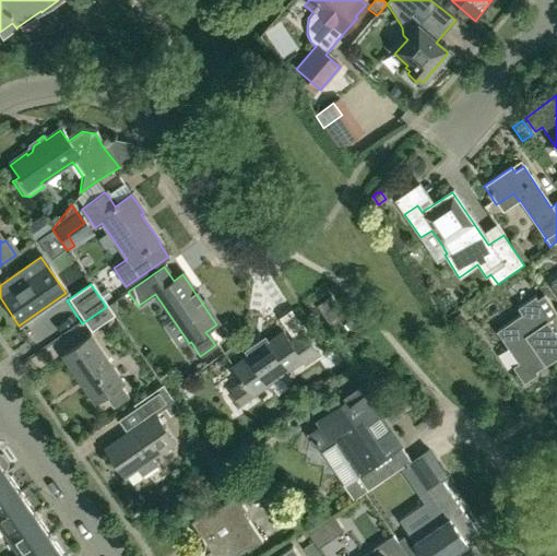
[(103,290),(97,294),(103,302),(108,297),(103,290)]
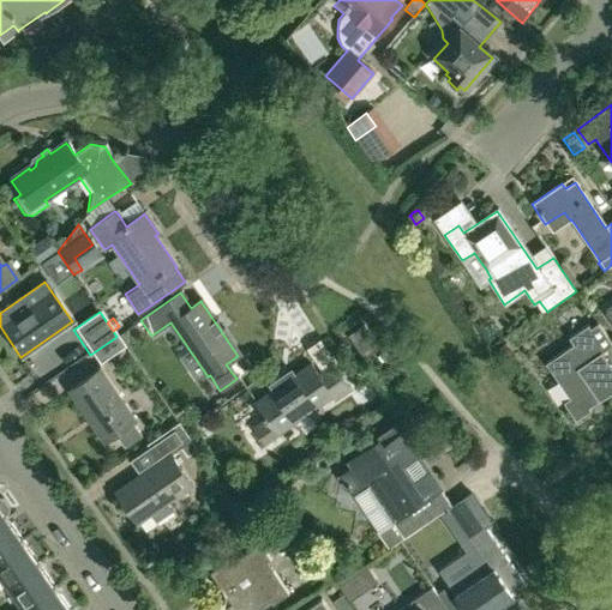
[(611,392),(611,370),(601,355),(611,346),(597,325),(589,331),(587,326),(568,339),(573,346),(545,364),(568,399),(562,404),(574,422),(589,411),(588,409),(611,392)]
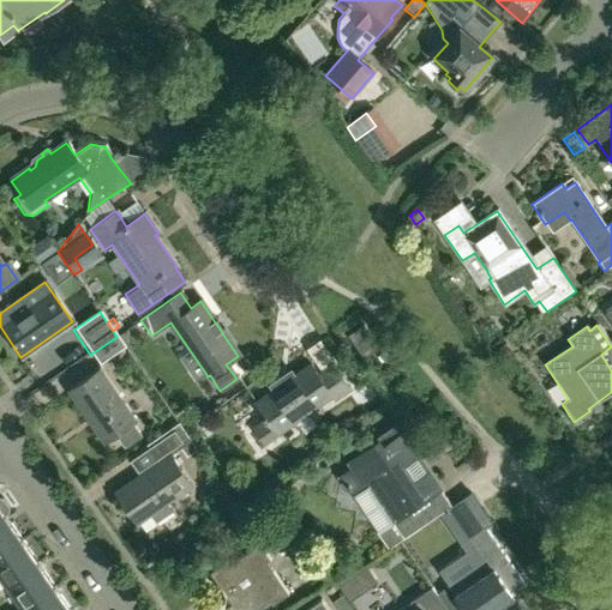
[(363,327),(348,337),(364,358),(377,349),(363,327)]
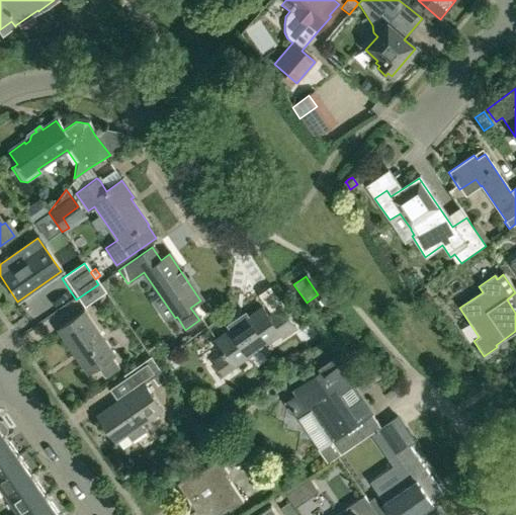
[(98,284),(76,299),(82,309),(105,293),(98,284)]
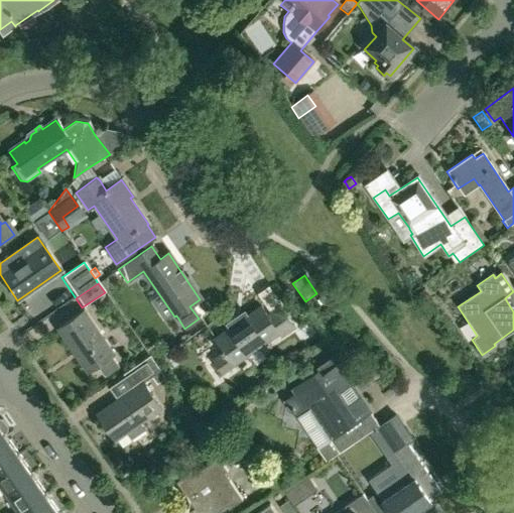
[(423,290),(416,295),(415,295),(422,306),(429,302),(431,300),(426,293),(423,290)]
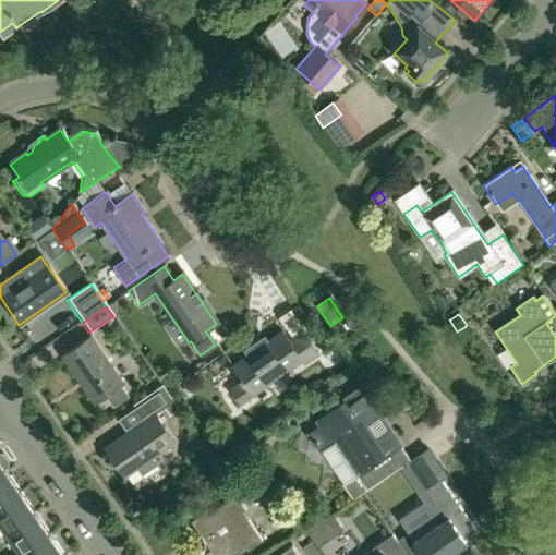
[(243,352),(246,358),(231,369),(239,379),(238,379),(240,383),(229,390),(239,405),(299,362),(302,366),(317,357),(301,333),(288,342),(281,334),(266,344),(265,341),(256,347),(251,346),(243,352)]
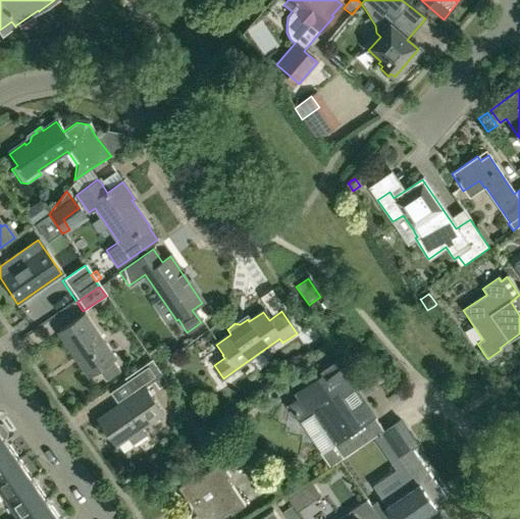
[(119,370),(113,360),(84,315),(57,332),(88,377),(99,369),(106,379),(119,370)]
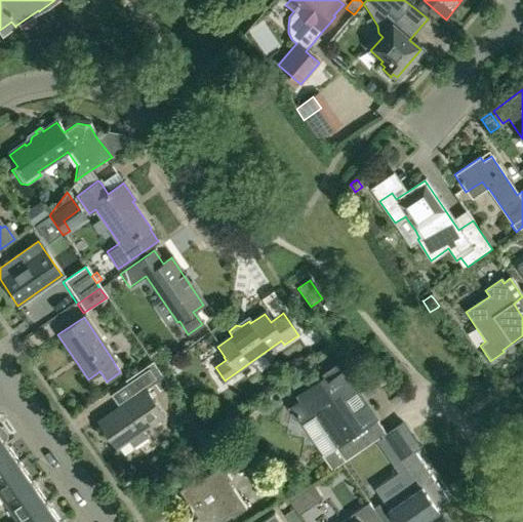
[(135,397),(97,423),(116,448),(127,440),(132,448),(147,439),(141,431),(163,415),(145,390),(153,385),(157,391),(166,385),(152,362),(124,380),(135,397)]
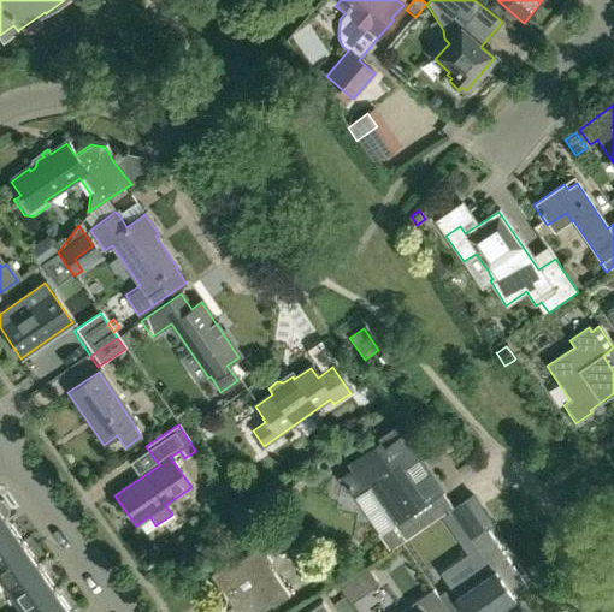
[(436,520),(450,509),(426,473),(415,480),(405,464),(415,457),(402,438),(382,451),(378,446),(347,468),(352,474),(341,481),(354,500),(365,492),(389,527),(377,535),(389,552),(421,529),(436,520)]
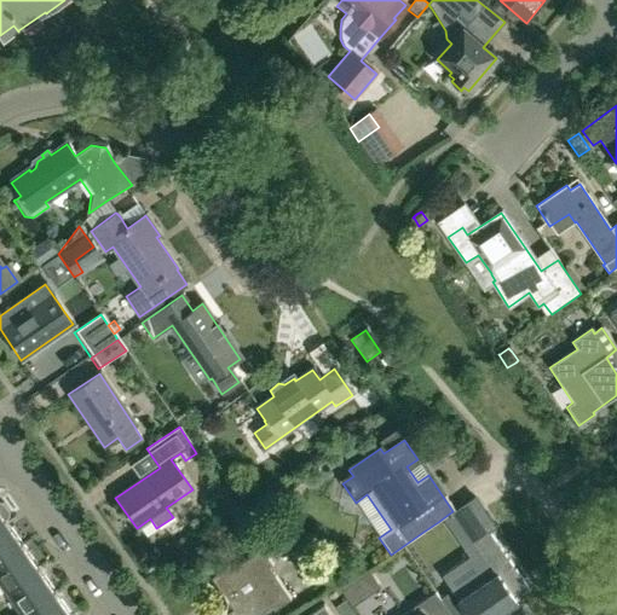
[(6,518),(0,522),(0,557),(19,544),(4,521),(6,518)]
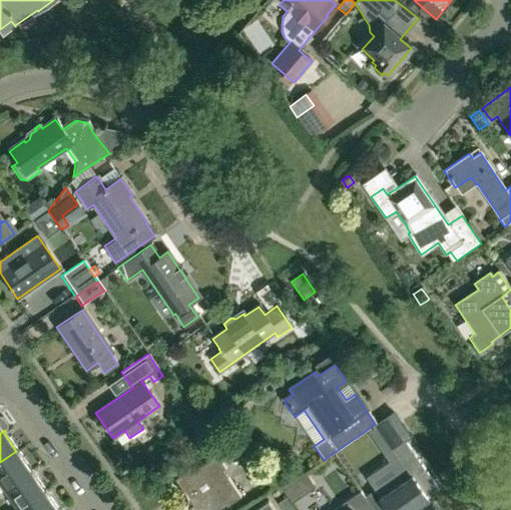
[(399,477),(376,493),(380,498),(388,509),(419,509),(418,508),(429,501),(426,496),(437,489),(405,443),(385,457),(399,477)]
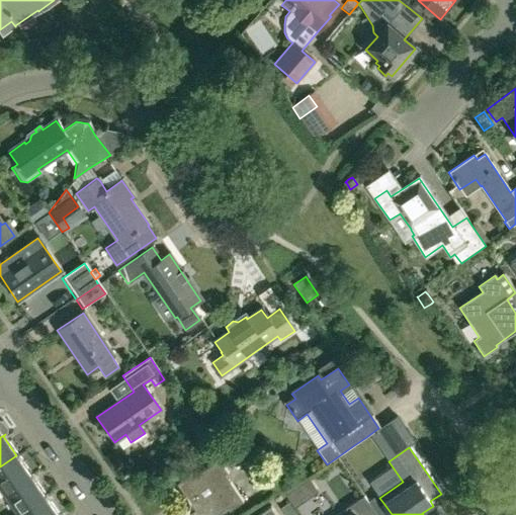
[(0,488),(4,494),(30,476),(16,455),(0,466),(0,488)]
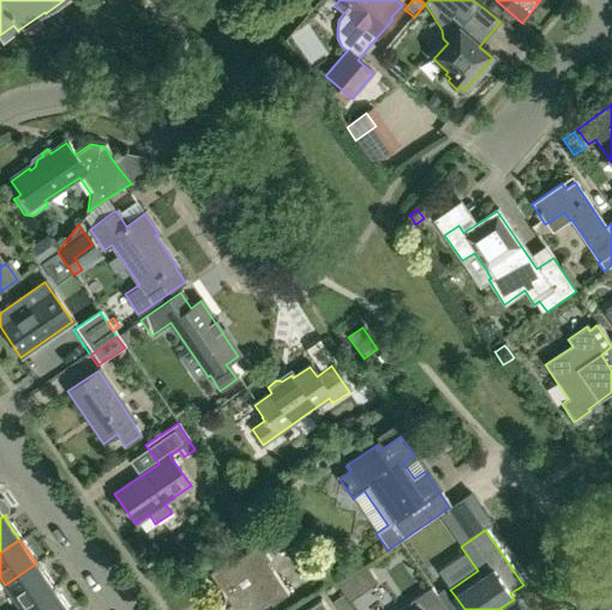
[(225,561),(209,571),(229,603),(226,605),(228,609),(259,609),(270,603),(271,607),(289,595),(269,563),(271,562),(258,542),(226,563),(225,561)]
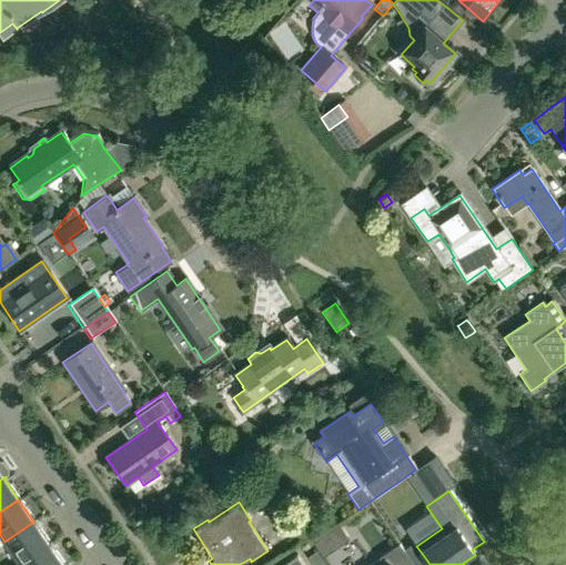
[(33,522),(4,542),(19,564),(49,544),(33,522)]
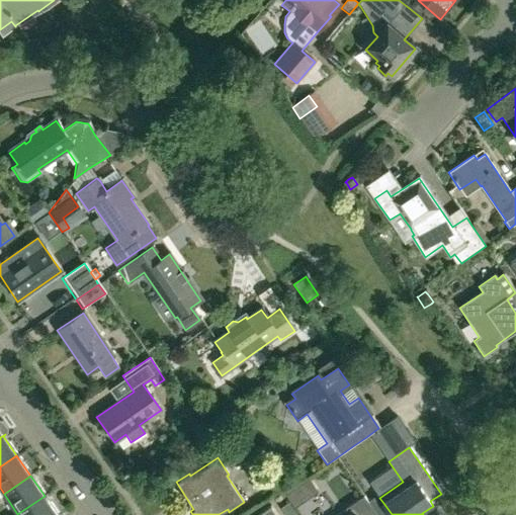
[(303,505),(293,492),(285,498),(294,511),(303,505)]
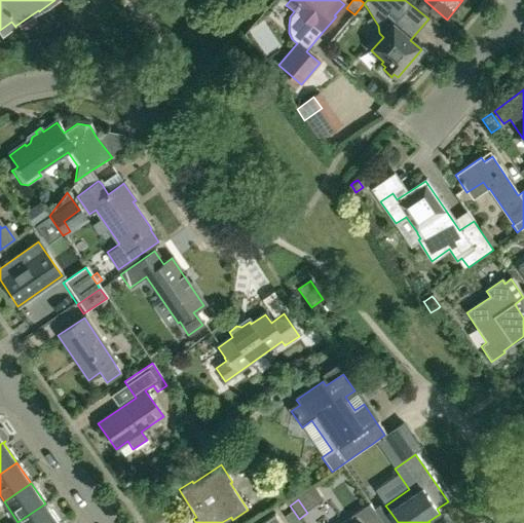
[(17,522),(58,522),(45,503),(17,522)]
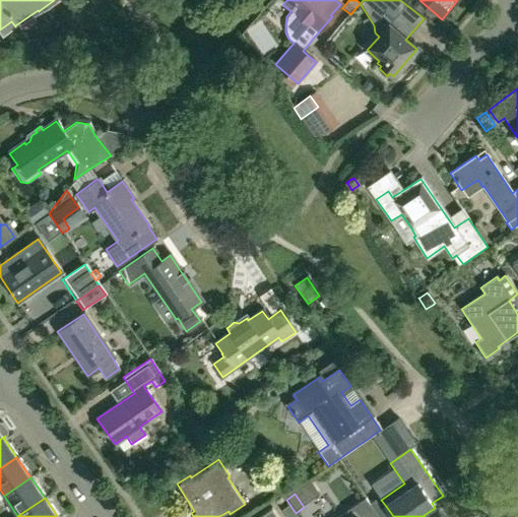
[(377,516),(365,499),(345,512),(348,516),(377,516)]
